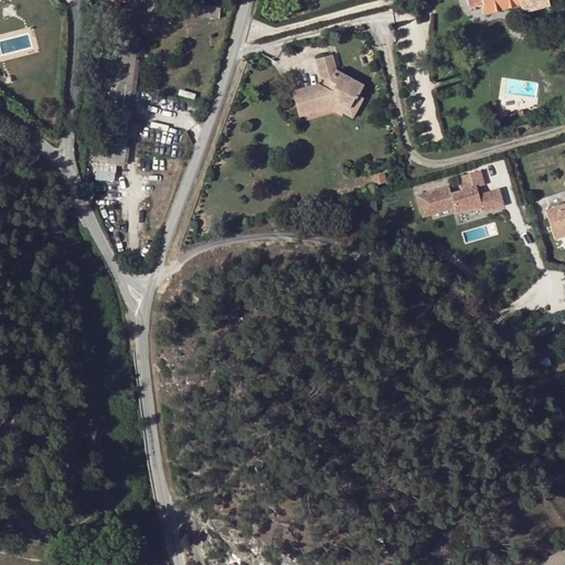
[(505,8),(502,0),(481,0),(482,1),(469,6),(470,10),(481,7),(482,14),(486,13),(505,8)]
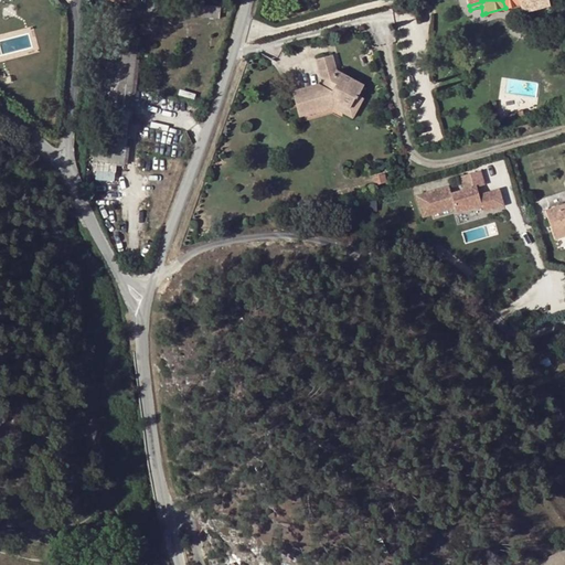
[(502,0),(505,8),(520,3),(522,10),(523,12),(550,4),(548,0),(502,0)]
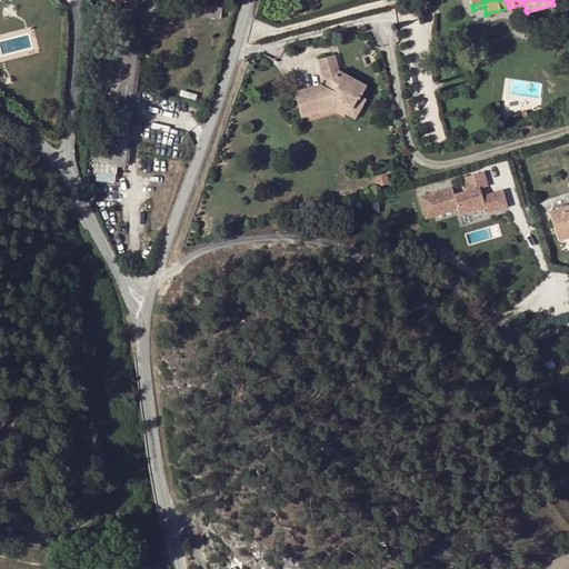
[(510,15),(526,10),(523,3),(509,8),(510,15)]
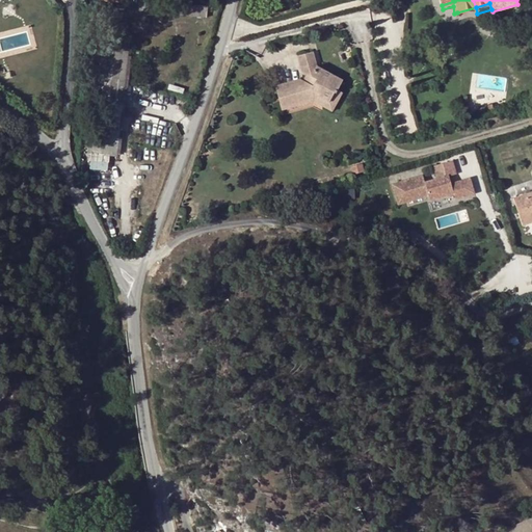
[(477,14),(476,7),(457,12),(459,19),(477,14)]
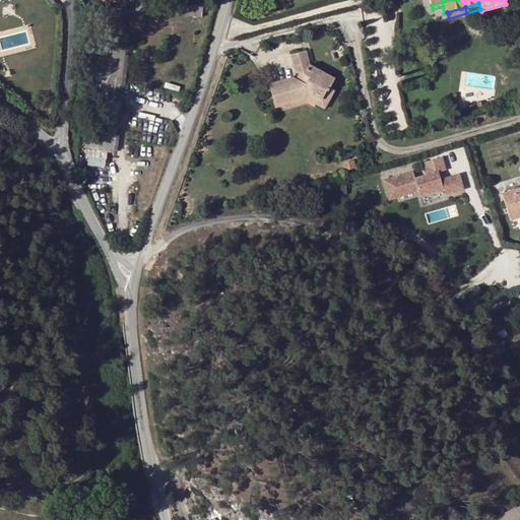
[(269,84),(274,105),(311,94),(322,100),(329,86),(330,87),(335,78),(310,65),(306,51),(290,55),(295,69),(300,72),(310,77),(306,83),(297,78),(295,77),(269,84)]
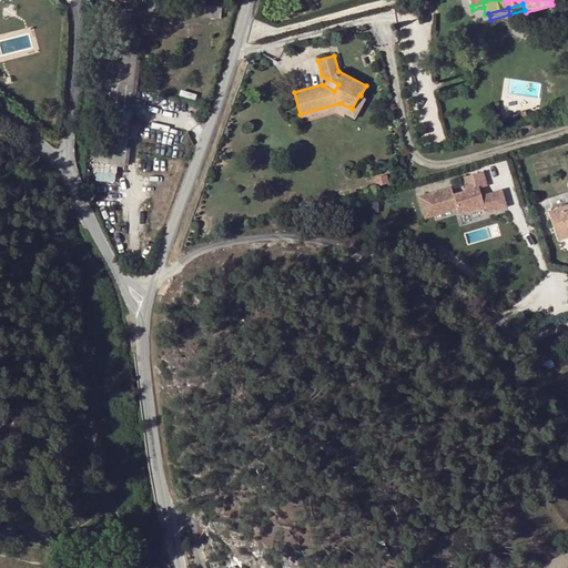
[(327,79),(324,85),(334,91),(338,84),(327,79)]
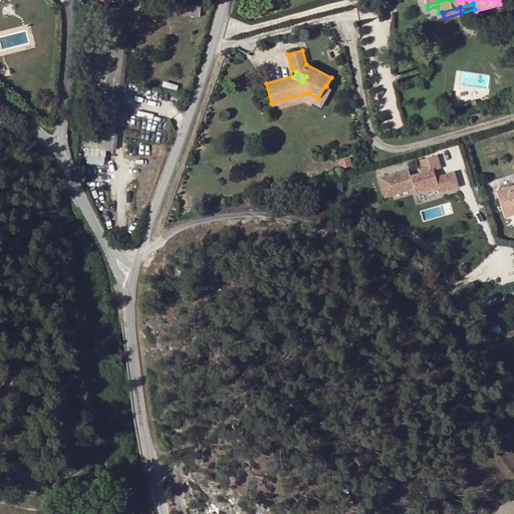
[(271,103),(272,106),(303,98),(321,108),(331,89),(326,86),(325,85),(318,98),(307,93),(271,103)]
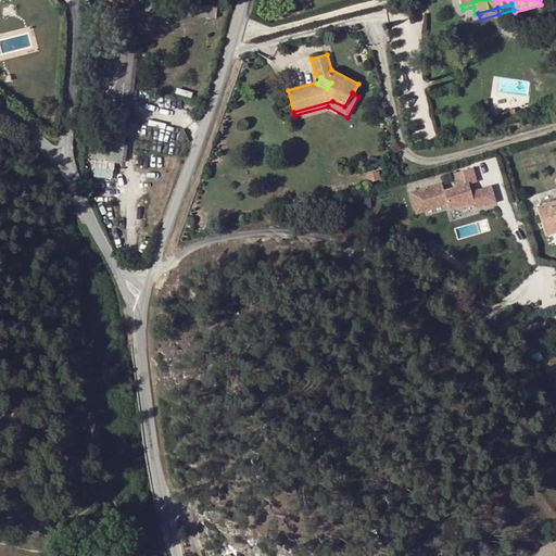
[(495,115),(497,124),(517,119),(514,109),(507,111),(507,112),(495,115)]
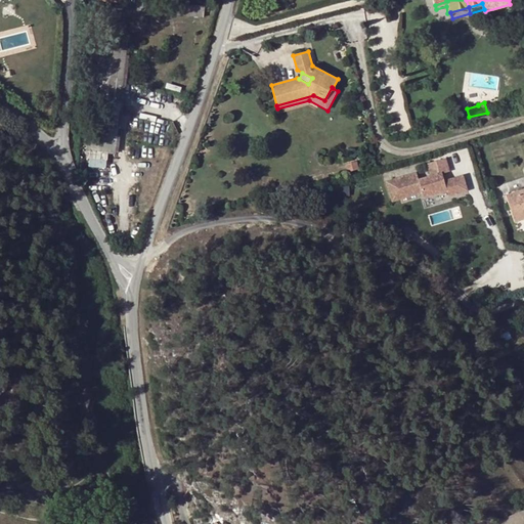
[(105,169),(107,158),(90,156),(88,167),(105,169)]
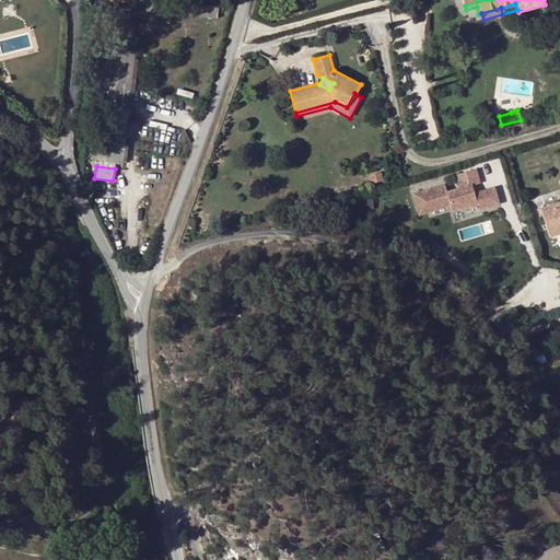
[(442,185),(410,194),(415,210),(427,207),(428,212),(448,206),(450,210),(475,203),(477,209),(497,203),(492,187),(471,194),(469,185),(477,183),(474,168),(453,175),(457,188),(444,193),(442,185)]
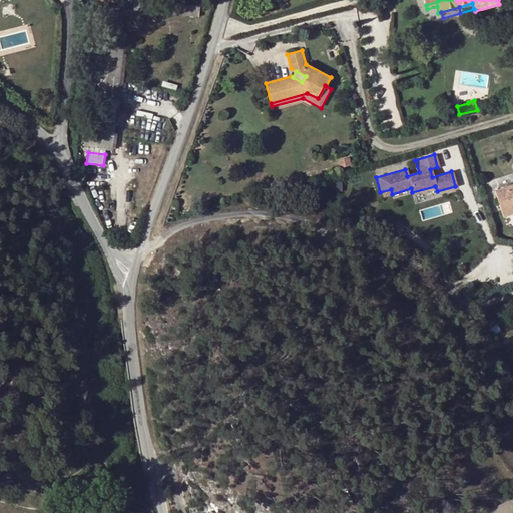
[(501,200),(498,201),(503,216),(512,213),(512,184),(497,189),(501,200)]
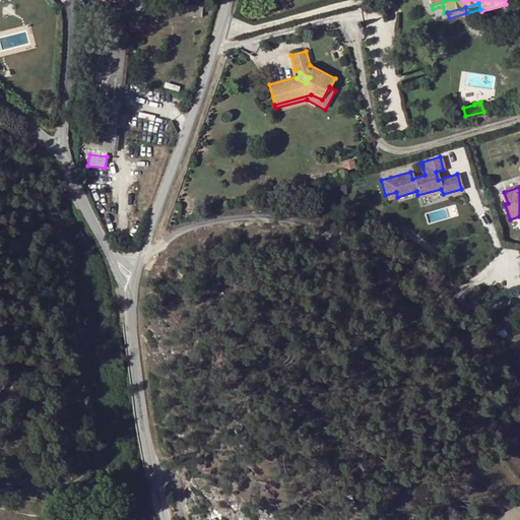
[(519,519),(519,516),(515,507),(495,517),(496,519),(519,519)]
